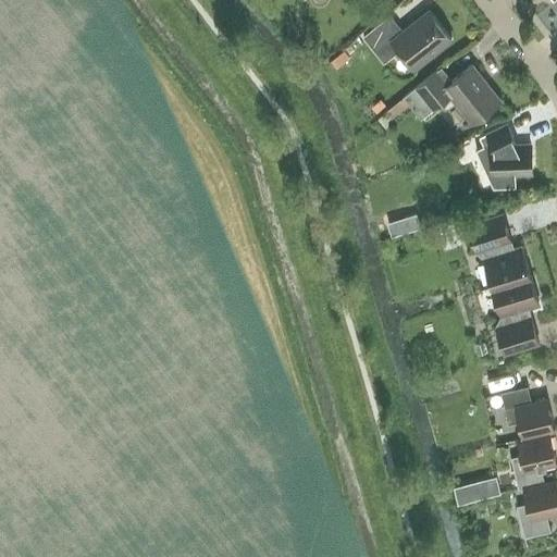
[(452,38),(430,11),(404,32),(391,14),(363,36),(384,62),(403,48),(416,65),(413,66),(415,67),(452,38)]
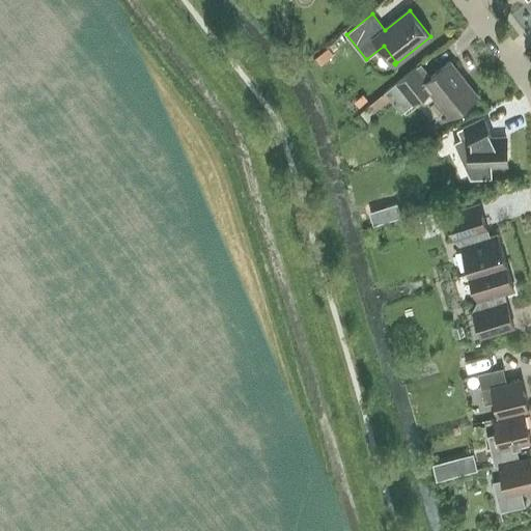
[(316,50),(326,58),(336,47),(326,38),(316,50)]
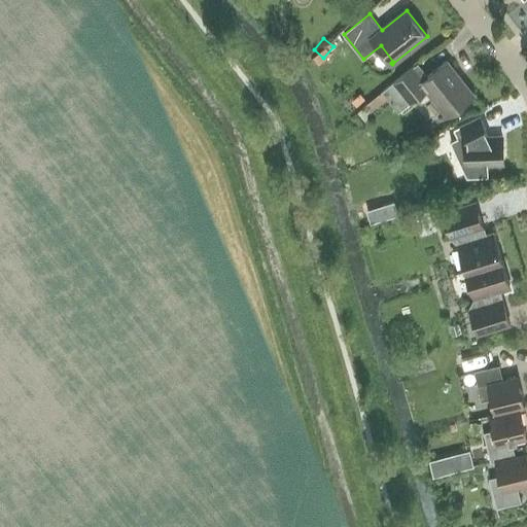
[(447,116),(473,95),(447,61),(428,76),(418,63),(394,81),(411,103),(426,91),(447,116)]
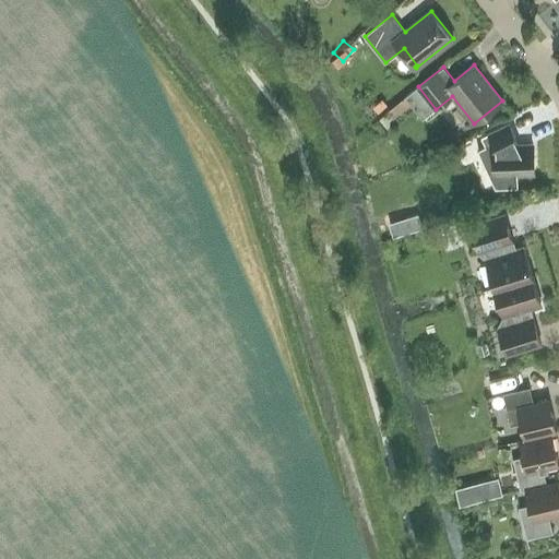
[(382,99),(373,107),(378,113),(388,106),(382,99)]
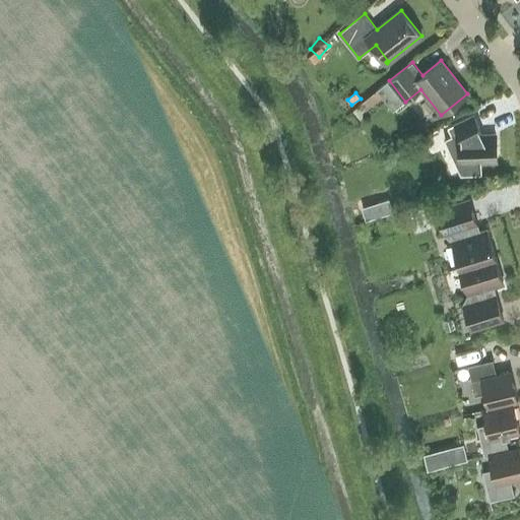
[(452,135),(445,138),(461,175),(482,174),(481,161),(497,160),(496,134),(483,135),(479,127),(473,115),(448,127),(452,135)]
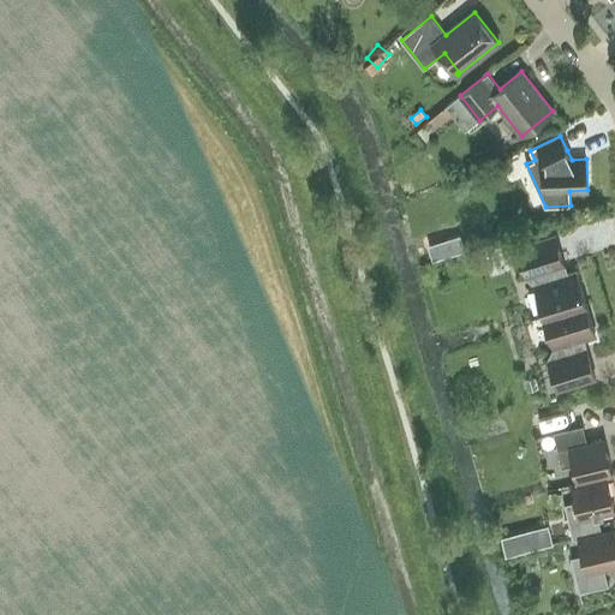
[(544,316),(586,303),(577,273),(565,276),(561,266),(563,264),(555,236),(518,246),(526,276),(532,274),(536,286),(535,286),(544,316)]
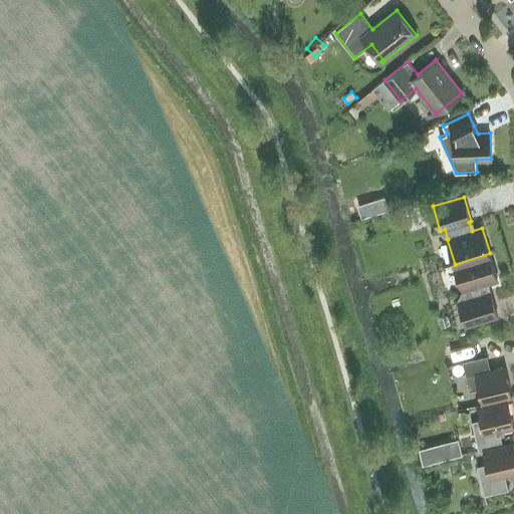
[(497,278),(490,253),(455,264),(463,289),(464,289),(467,298),(459,301),(466,325),(497,316),(490,291),(487,292),(484,282),(497,278)]
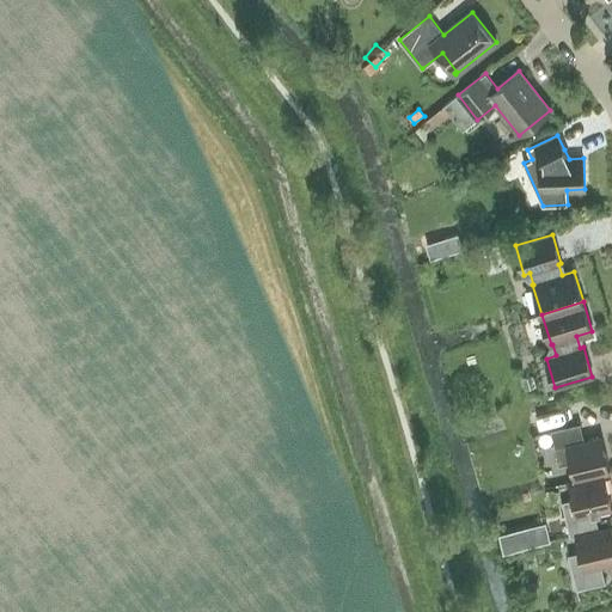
[(575,481),(605,473),(610,472),(601,436),(585,440),(581,423),(551,430),(560,465),(570,463),(575,481)]
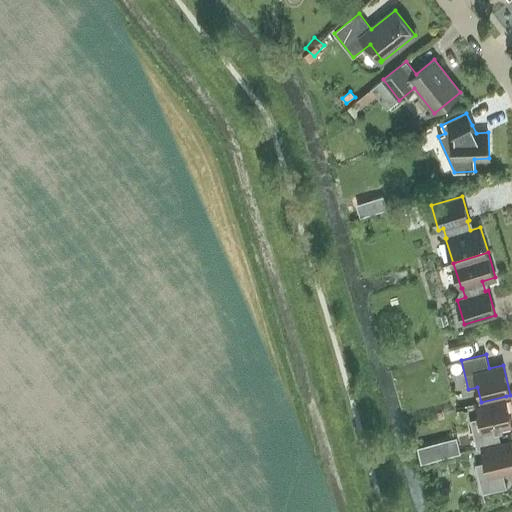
[(501,443),(498,429),(511,425),(511,423),(506,396),(481,402),(476,403),(479,417),(470,420),(477,449),(482,448),(481,448),(501,443)]
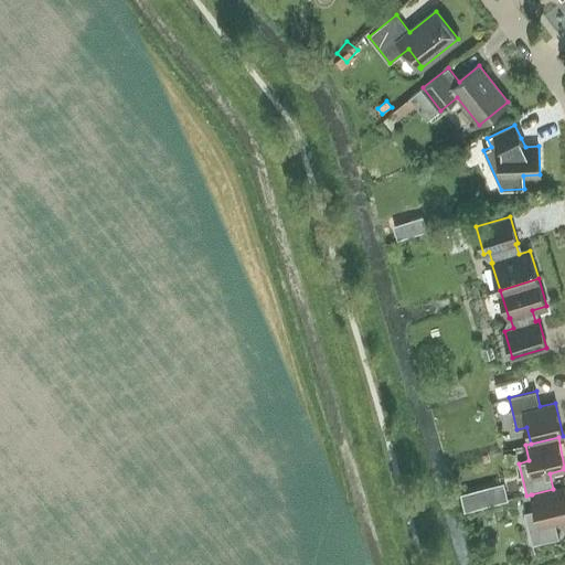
[(518,496),(515,486),(492,491),(496,502),(518,496)]
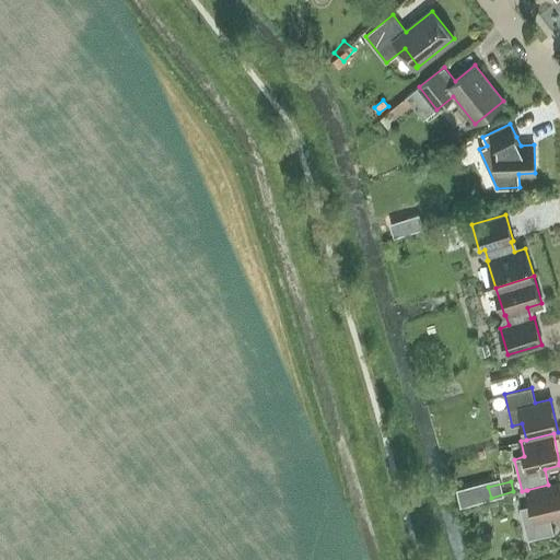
[(559,486),(559,481),(548,485),(526,490),(527,490),(531,505),(520,508),(527,540),(555,534),(550,518),(559,515),(559,486)]
